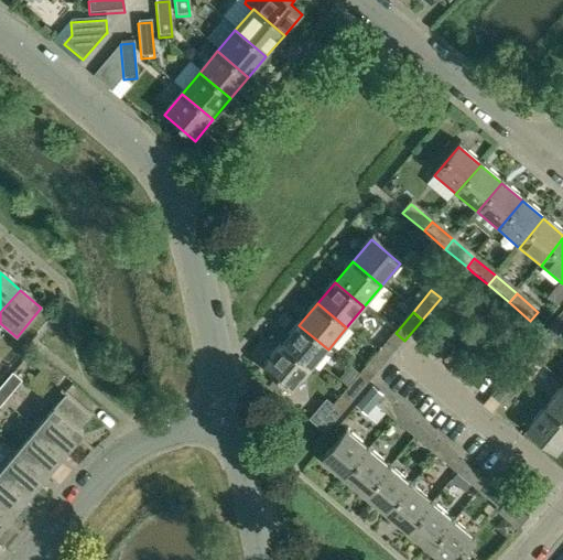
[(562,314),(562,313),(544,335),(553,343),(562,331),(562,314)]
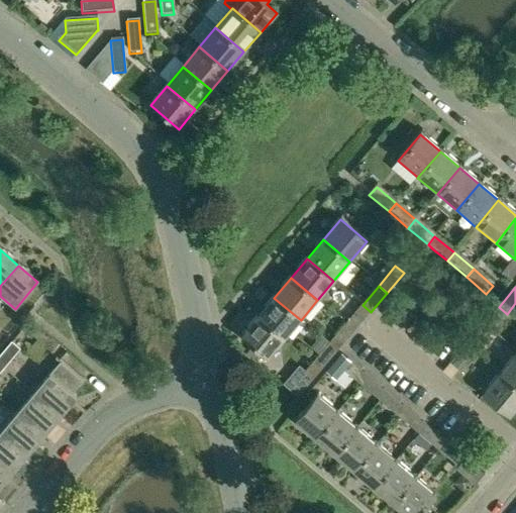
[(274,298),(258,317),(284,339),(301,320),(274,298)]
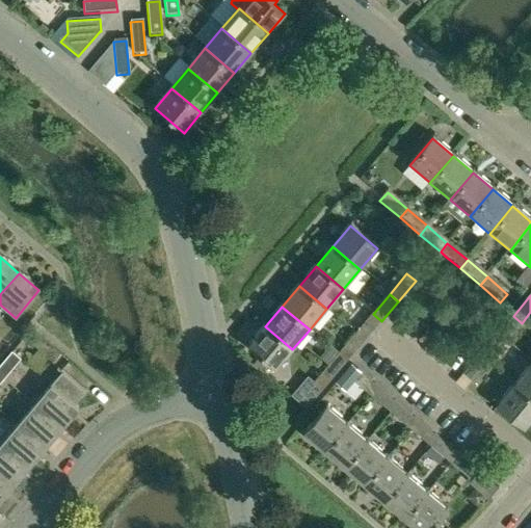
[(373,314),(355,334),(365,341),(381,321),(373,314)]
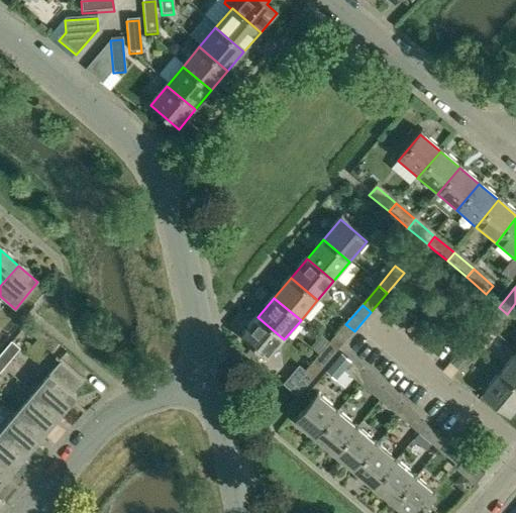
[(499,307),(482,326),(491,333),(507,314),(499,307)]
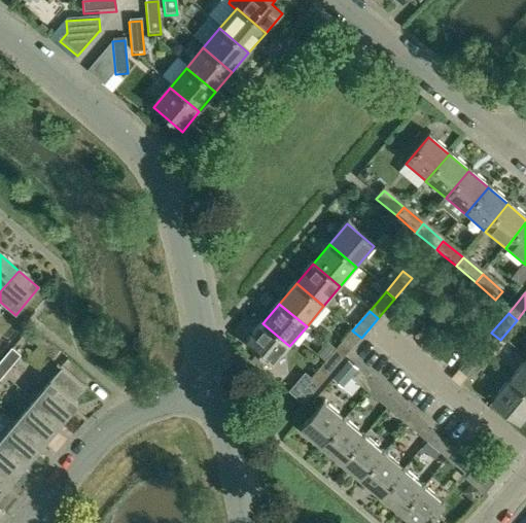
[(263,323),(246,344),(258,354),(267,361),(273,367),(289,346),(263,323)]
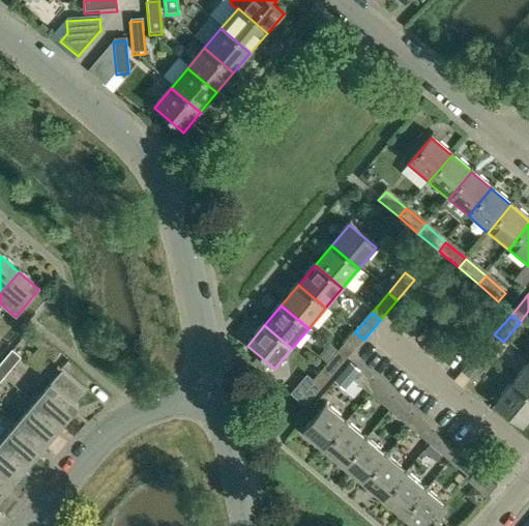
[(354,332),(338,353),(346,360),(363,340),(354,332)]
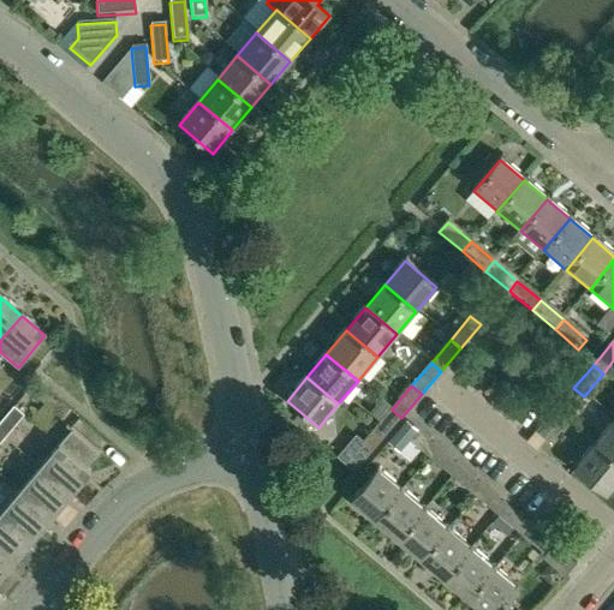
[(573,388),(555,411),(565,419),(584,396),(573,388)]
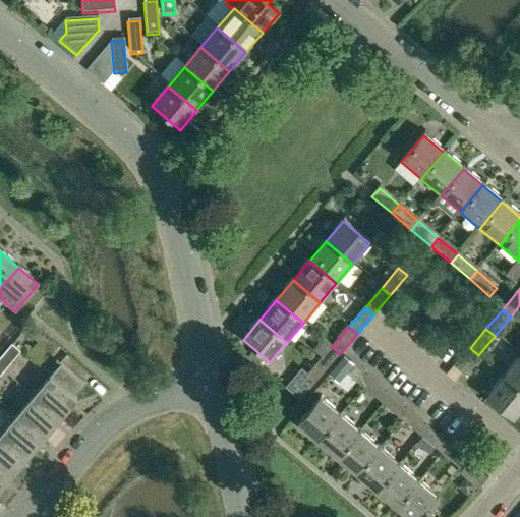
[(11,347),(0,360),(0,371),(3,374),(19,354),(11,347)]
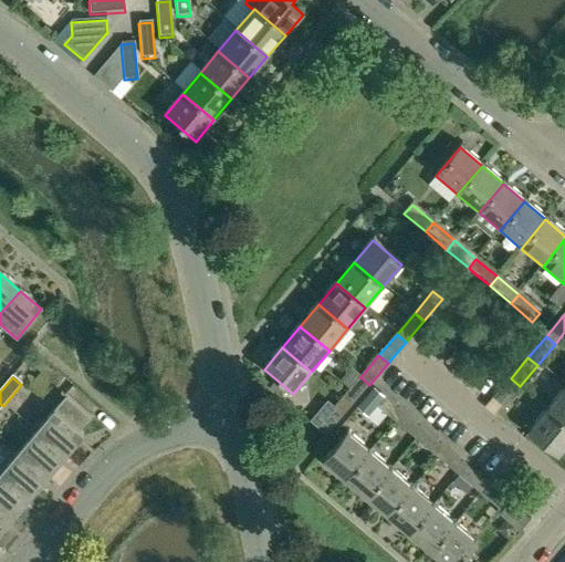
[(345,395),(343,398),(352,406),(368,386),(369,385),(361,377),(358,380),(345,395)]
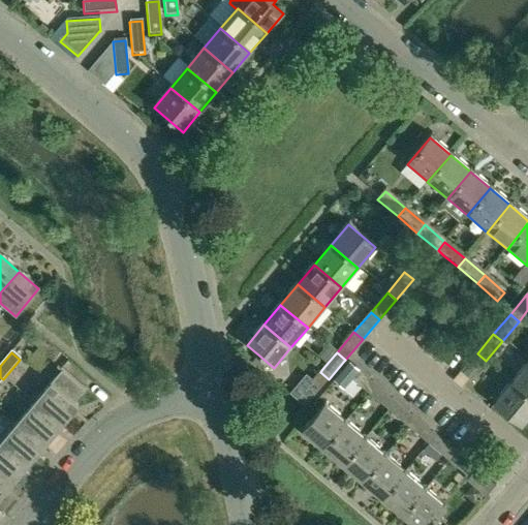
[(477,353),(460,374),(468,381),(486,361),(477,353)]
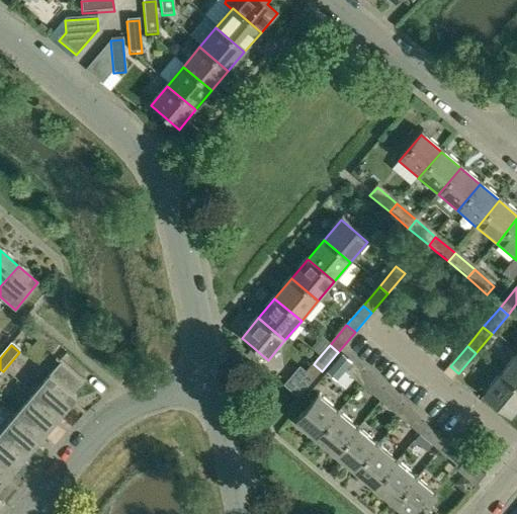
[(516,355),(501,374),(516,389),(516,355)]
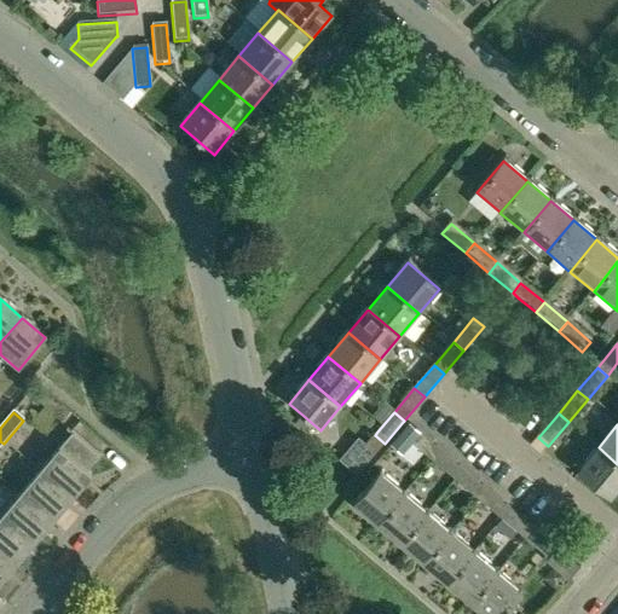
[(415,433),(406,442),(422,456),(431,463),(439,452),(415,433)]
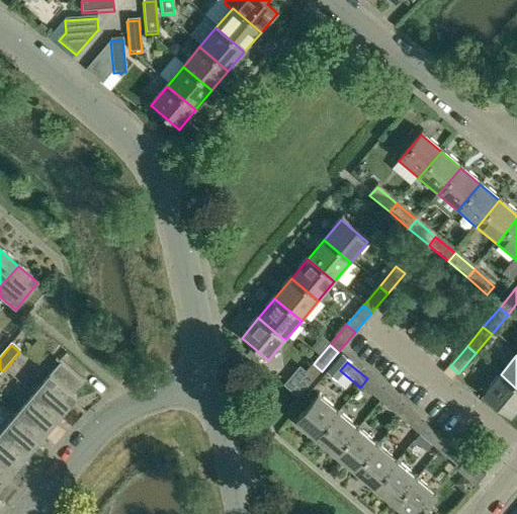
[(59,364),(31,397),(59,419),(76,400),(72,396),(83,383),(59,364)]
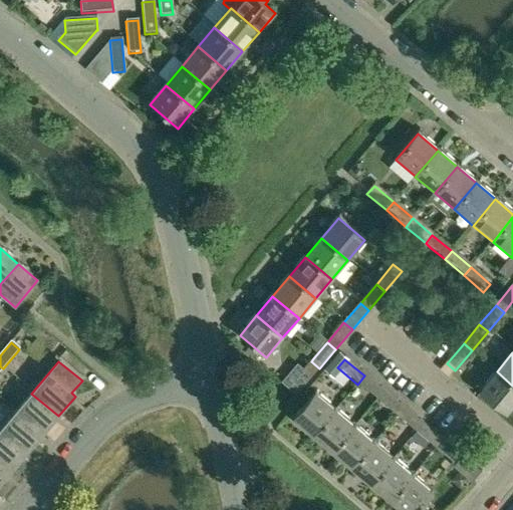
[(302,371),(294,380),(303,388),(319,368),(311,361),(302,371)]
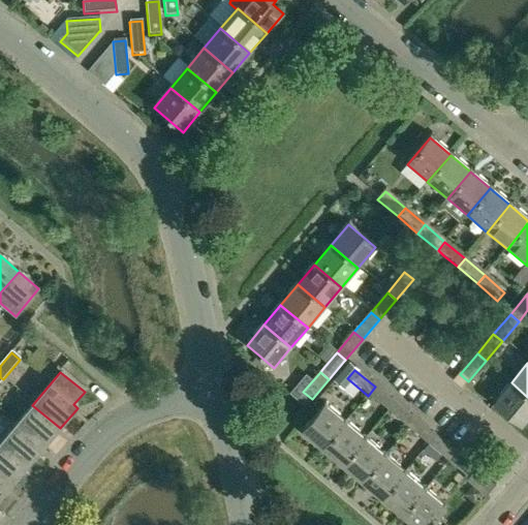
[(527,397),(511,382),(494,403),(521,427),(527,418),(527,397)]
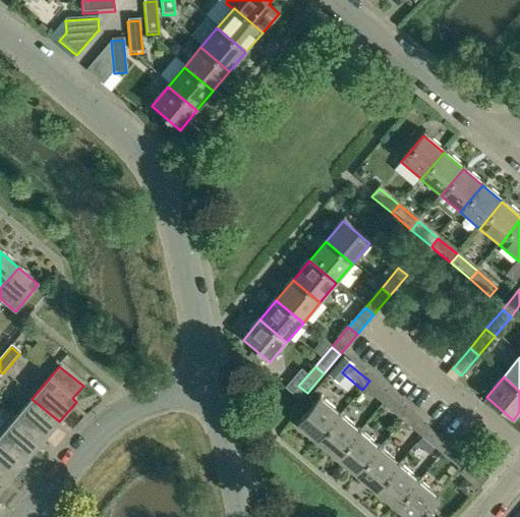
[(369,381),(362,390),(382,406),(389,398),(369,381)]
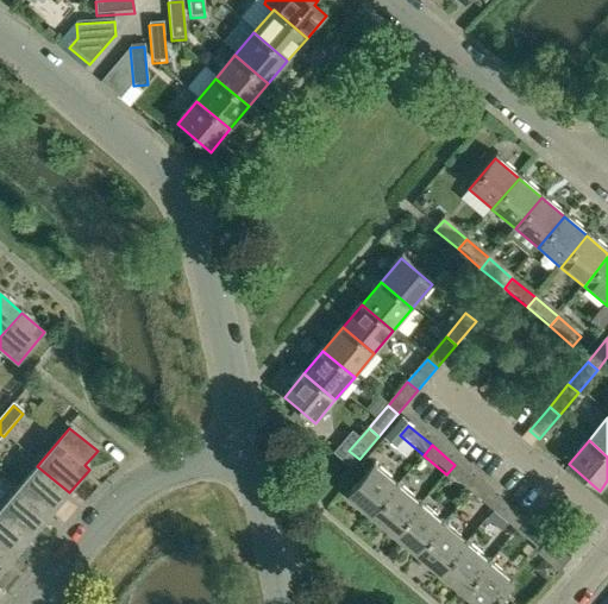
[(455,465),(446,474),(470,494),(477,484),(455,465)]
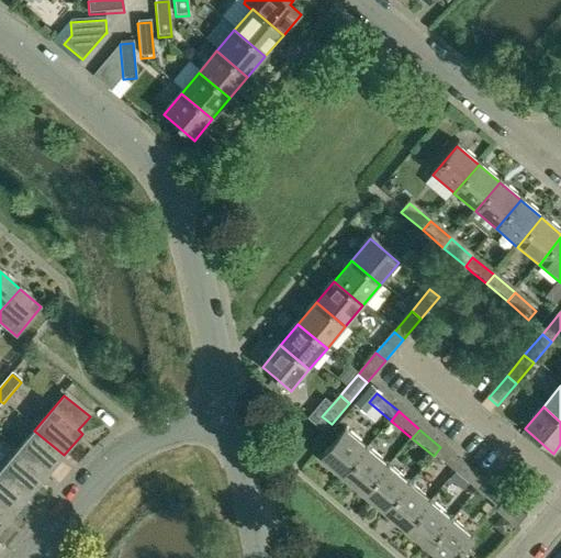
[(34,431),(17,452),(46,476),(64,455),(34,431)]
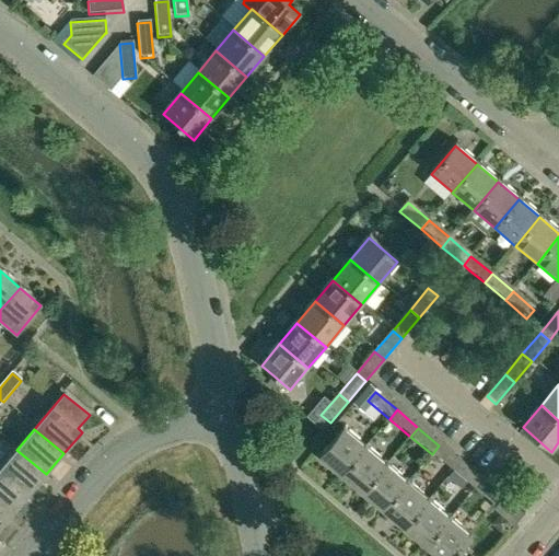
[(344,429),(319,459),(340,477),(365,448),(344,429)]
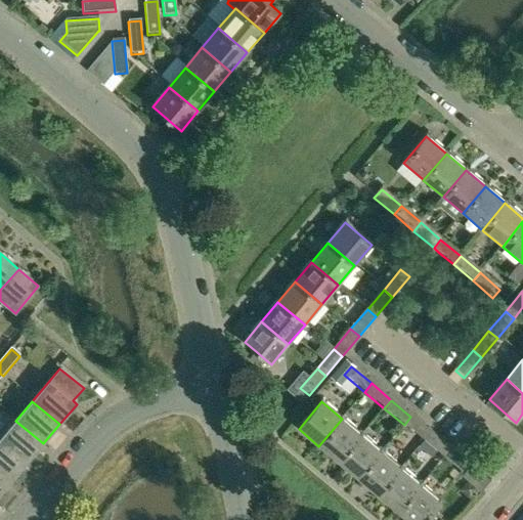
[(410,417),(404,425),(424,442),(431,433),(410,417)]
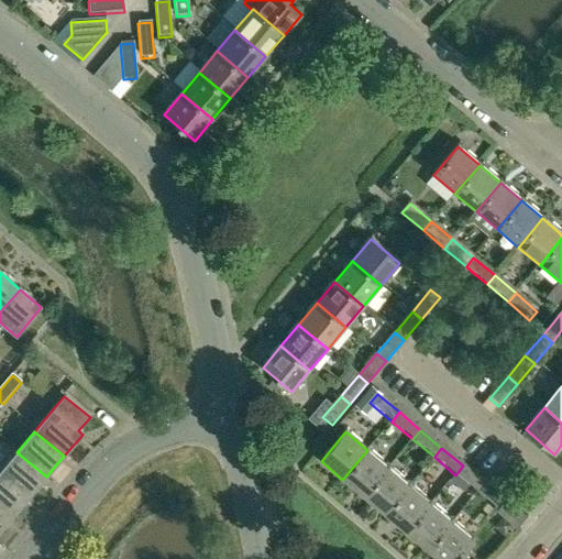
[(367,450),(342,480),(364,497),(388,469),(367,450)]
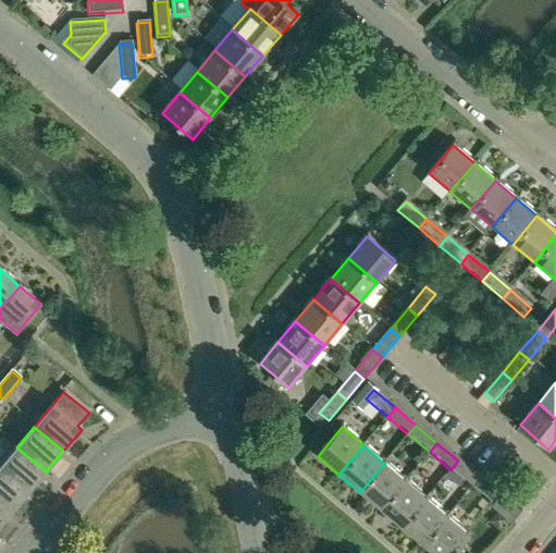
[(16,447),(0,466),(0,469),(28,492),(46,471),(16,447)]
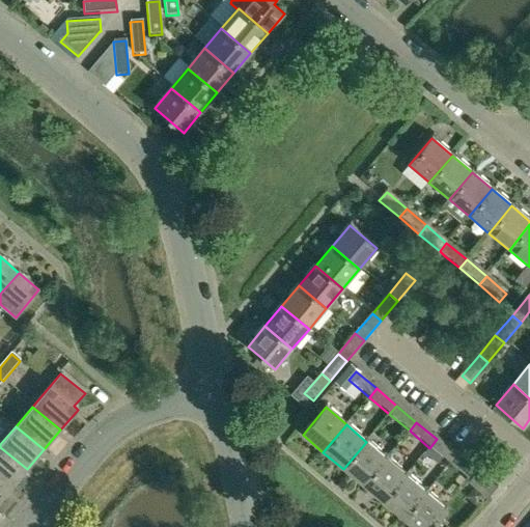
[(437,439),(429,448),(442,459),(449,465),(456,455),(437,439)]
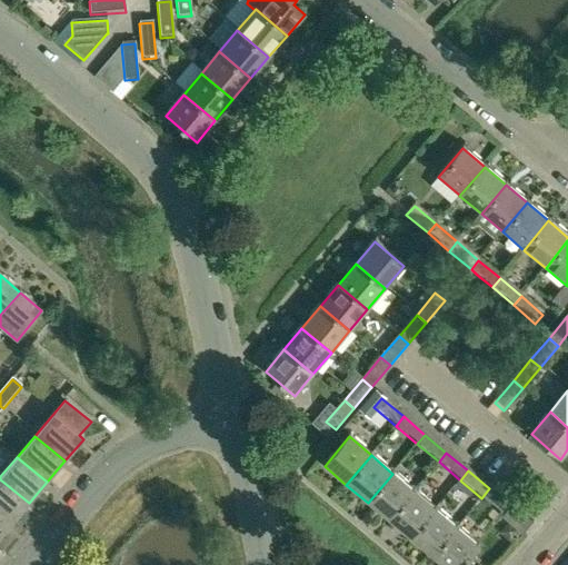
[(392,474),(368,503),(389,522),(414,492),(392,474)]
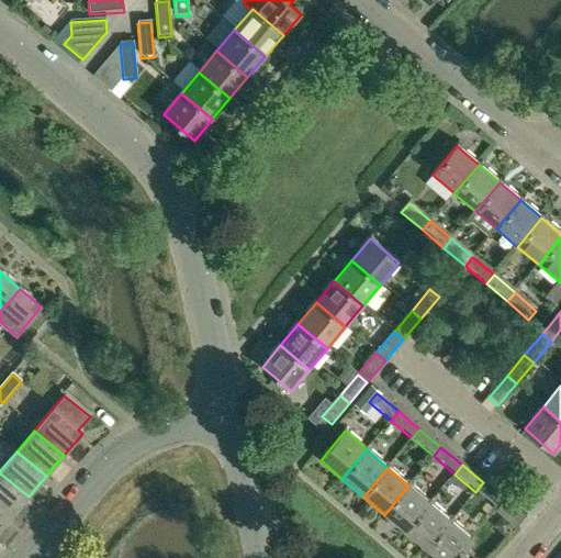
[(0,510),(10,519),(29,497),(0,473),(0,510)]
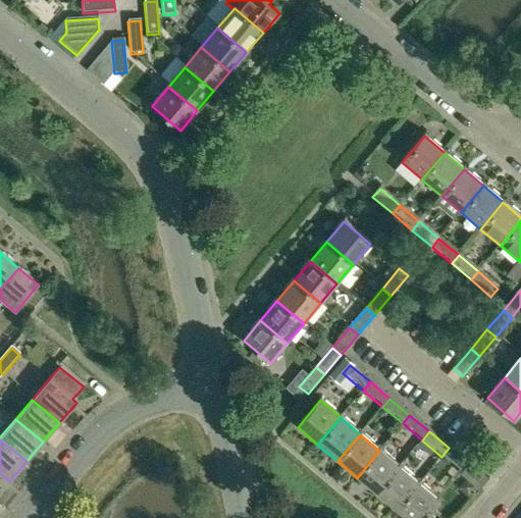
[(449,448),(441,457),(461,473),(468,465),(449,448)]
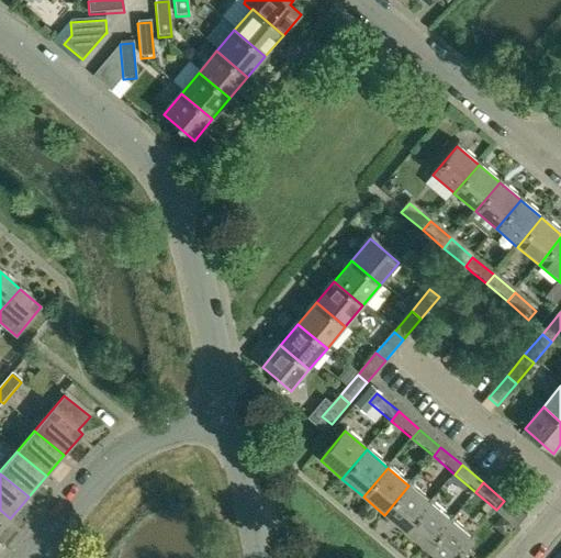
[(408,486),(384,515),(405,533),(429,503),(408,486)]
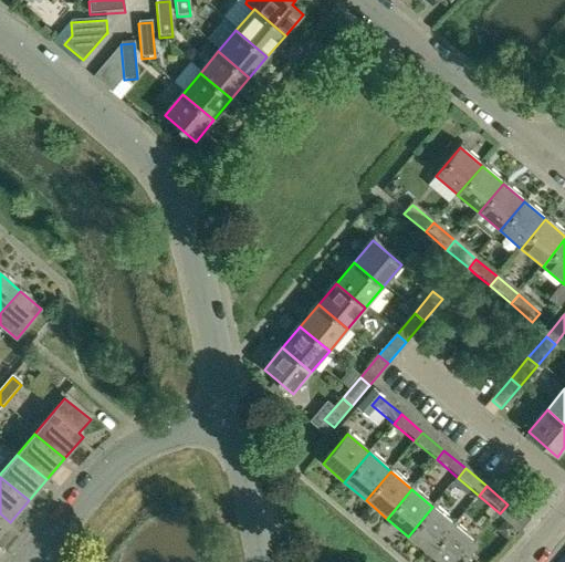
[(508,505),(500,513),(520,531),(529,521),(508,505)]
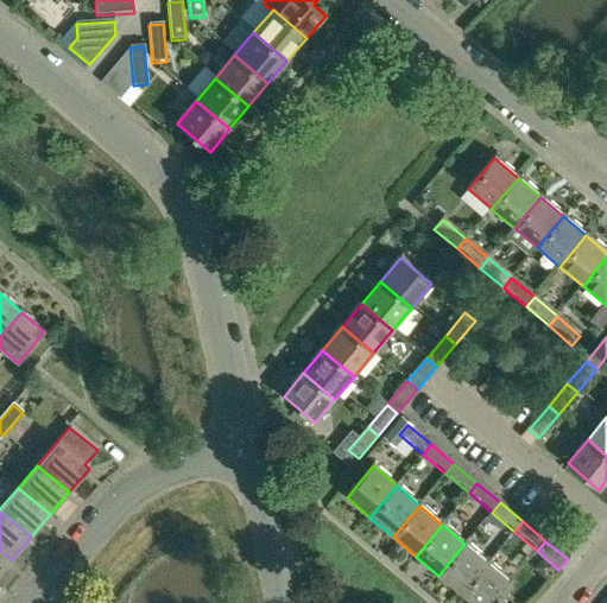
[(465,544),(438,576),(462,595),(488,564),(465,544)]
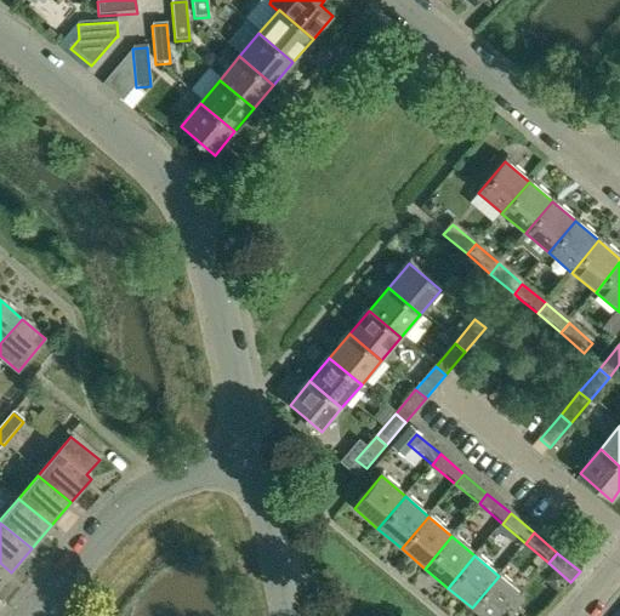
[(0,586),(11,572),(0,563),(0,586)]
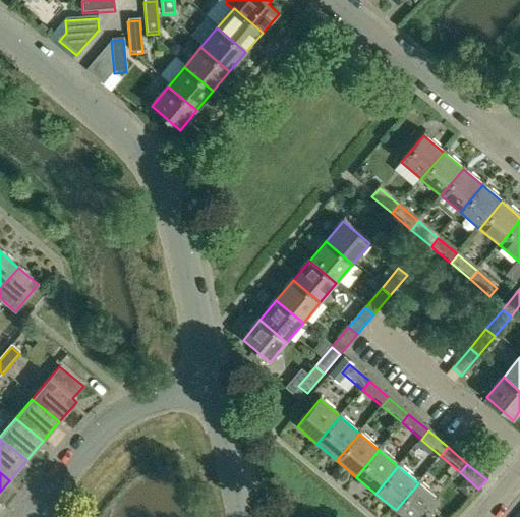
[(418,483),(396,510),(403,516),(424,516),(438,501),(418,483)]
